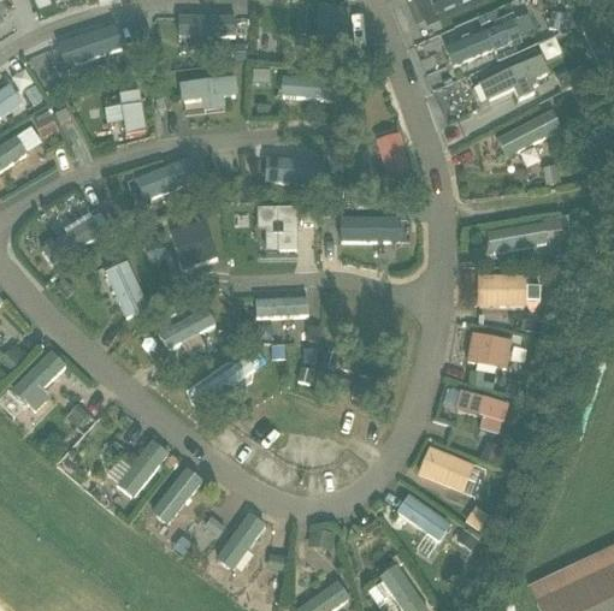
[(412,0),(424,24),(476,0),(412,0)]
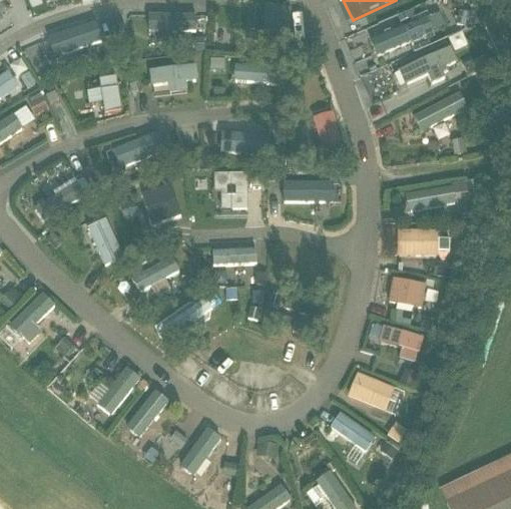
[(429,0),(415,5),(418,17),(436,11),(432,0),(429,0)]
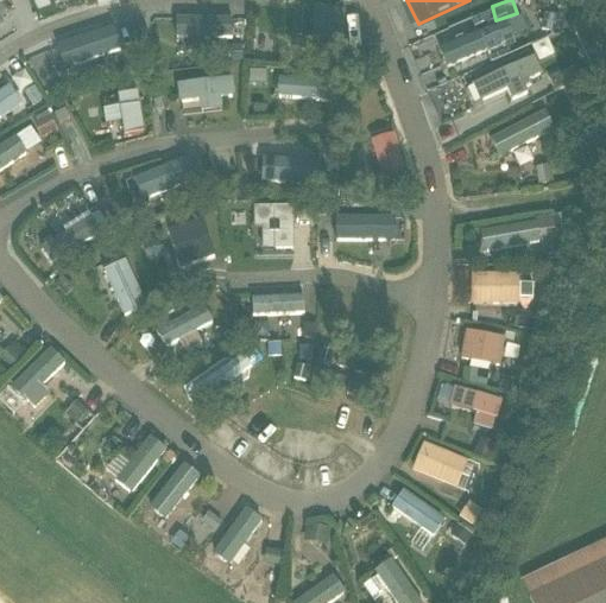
[(342,52),(345,5),(313,4),(310,51),(342,52)]
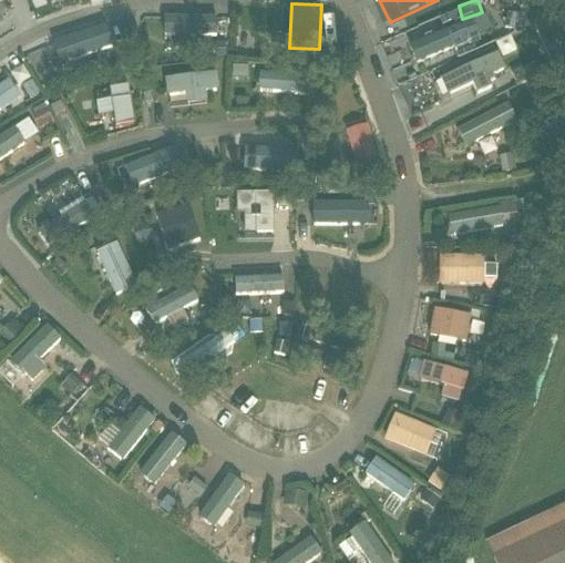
[(412,40),(461,19),(456,8),(408,29),(412,40)]
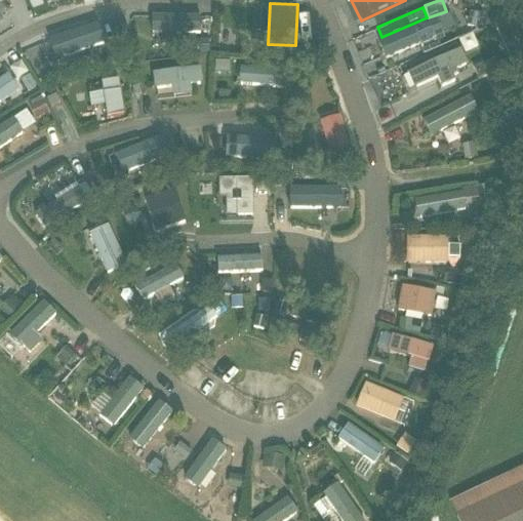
[(176,31),(201,30),(200,10),(151,12),(152,42),(176,41),(176,31)]
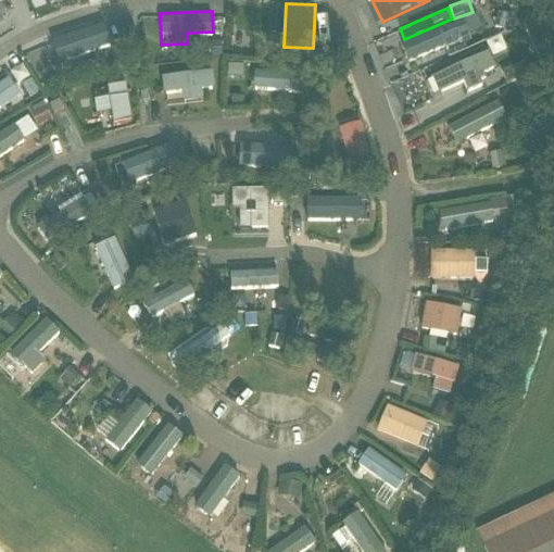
[(406,54),(483,33),(478,15),(401,37),(406,54)]
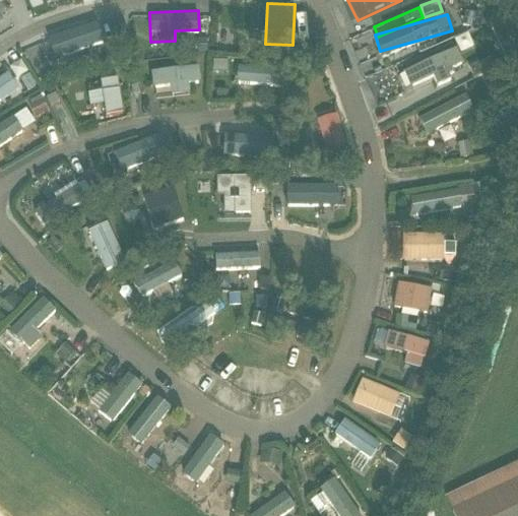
[(85,23),(48,36),(55,58),(92,46),(85,23)]
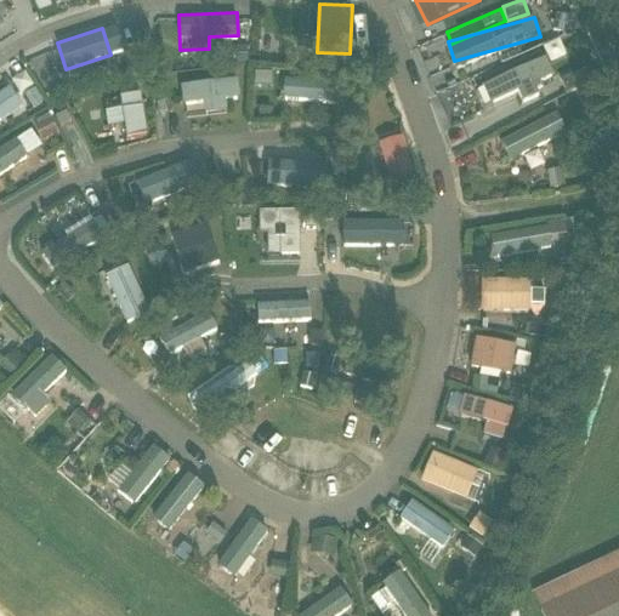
[(551,60),(567,52),(560,38),(544,44),(551,60)]
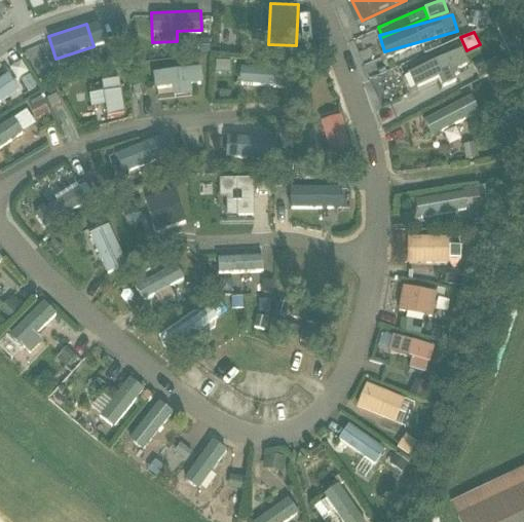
[(439,53),(461,47),(459,39),(437,45),(439,53)]
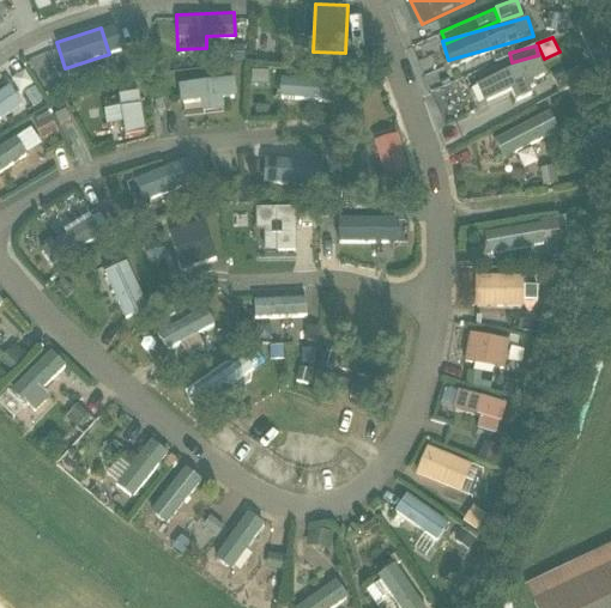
[(510,86),(515,97),(550,81),(538,55),(473,83),(481,98),(510,86)]
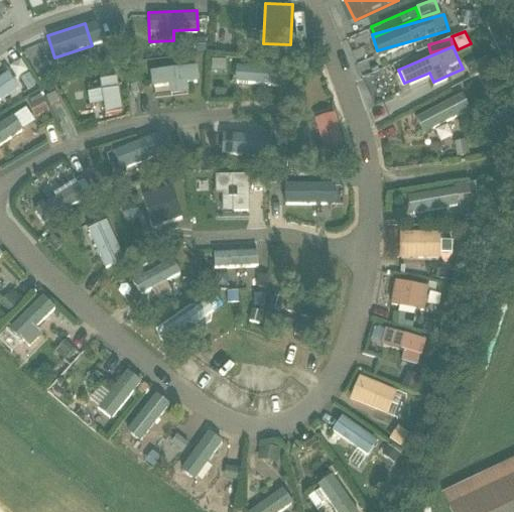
[(225,55),(211,57),(213,69),(227,68),(225,55)]
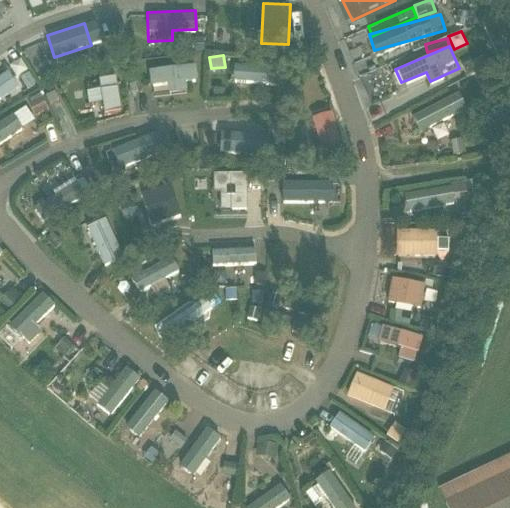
[(24,60),(12,64),(19,82),(30,78),(24,60)]
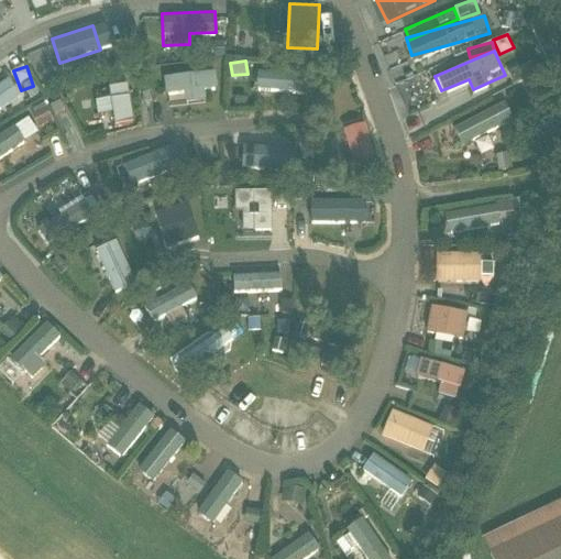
[(255,68),(255,88),(303,89),(303,69),(255,68)]
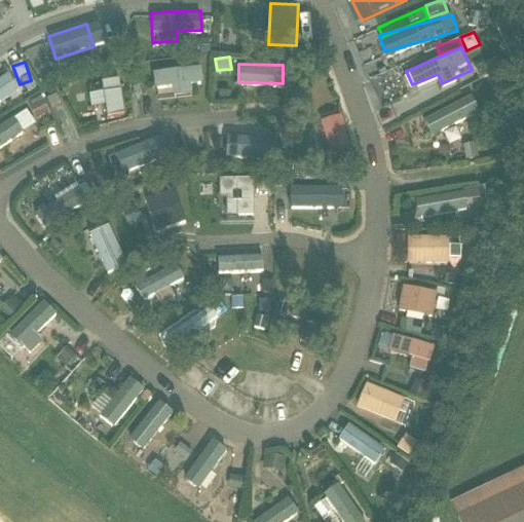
[(153,85),(173,84),(173,92),(190,92),(190,80),(202,79),(201,66),(152,68),(153,85)]
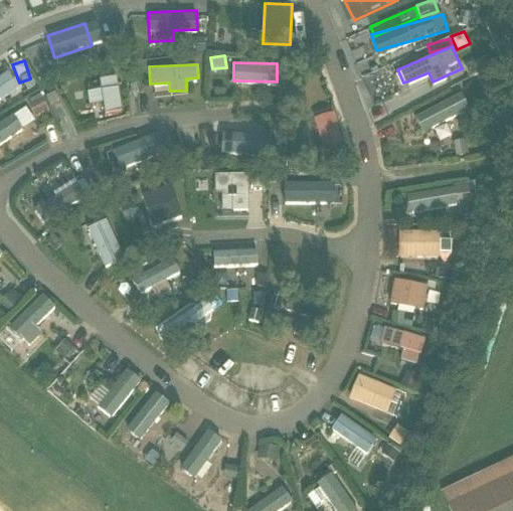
[(0,99),(18,88),(7,70),(0,74),(0,99)]
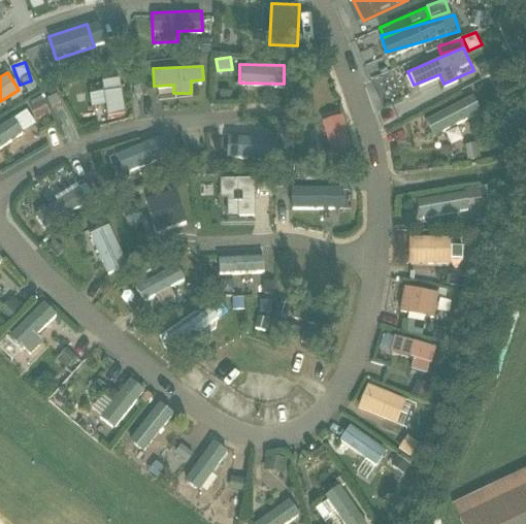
[(92,91),(96,116),(125,110),(119,76),(102,78),(104,89),(92,91)]
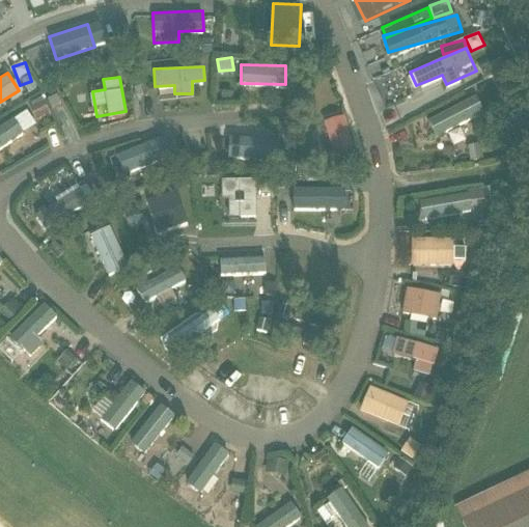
[(425,95),(445,86),(441,77),(420,85),(425,95)]
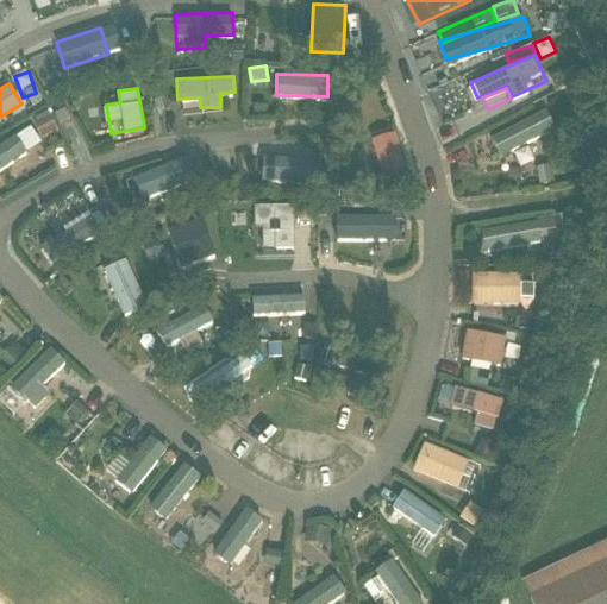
[(489,133),(500,155),(555,127),(544,106),(489,133)]
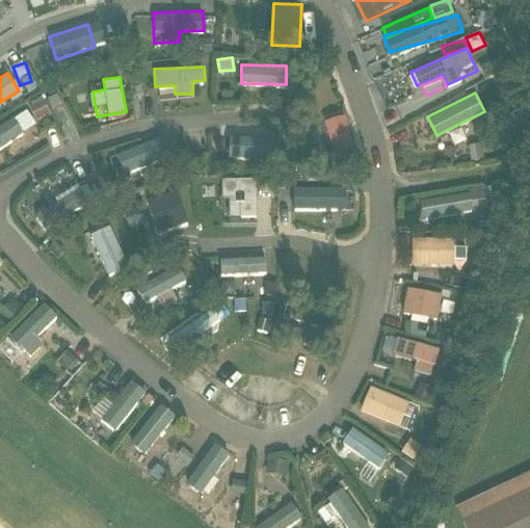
[(44,98),(30,103),(34,117),(48,112),(44,98)]
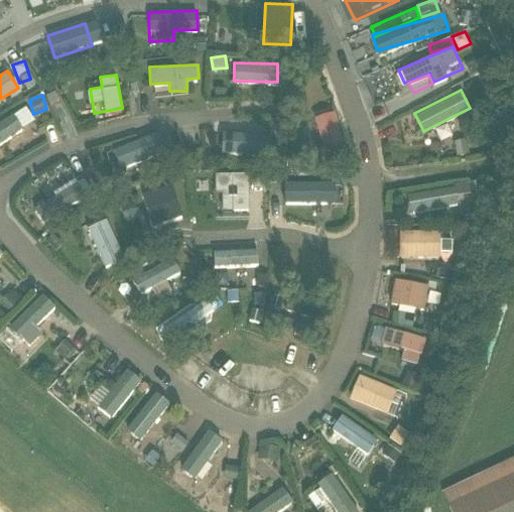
[(0,143),(35,117),(24,103),(0,121),(0,143)]
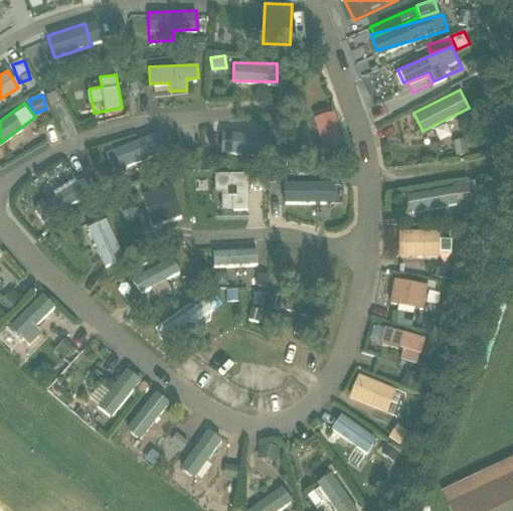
[(333,109),(312,116),(324,151),(345,144),(333,109)]
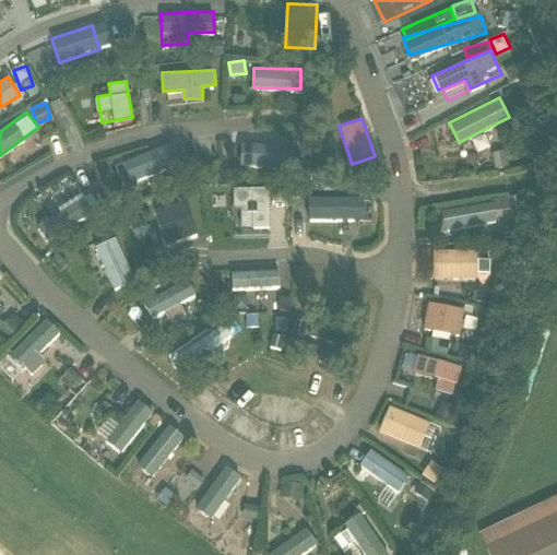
[(129,182),(180,163),(173,141),(120,161),(129,182)]
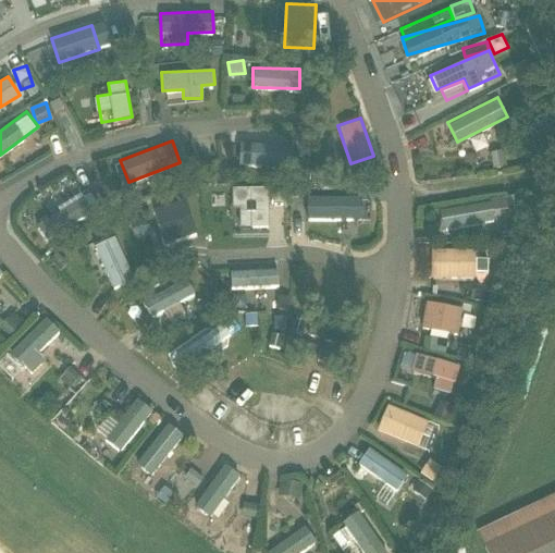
[(292,166),(292,142),(238,140),(237,164),(292,166)]
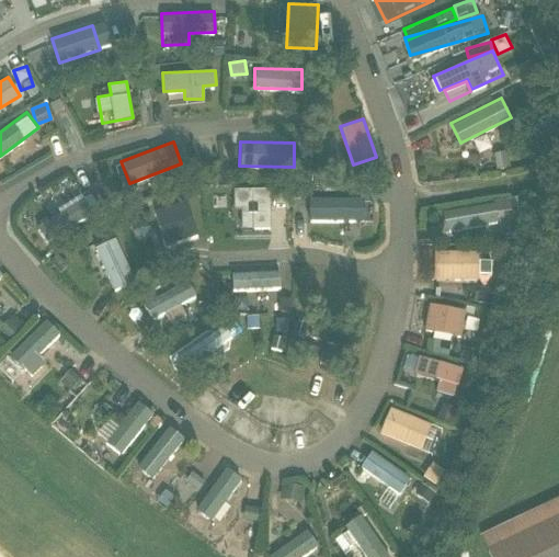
[(49,197),(57,208),(80,191),(72,180),(49,197)]
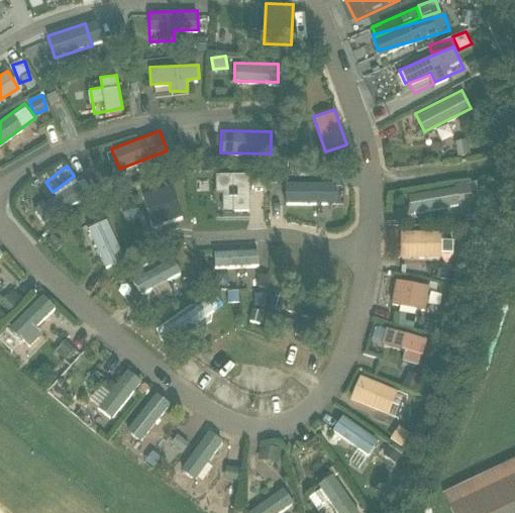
[(214,190),(222,189),(223,209),(248,208),(247,172),(214,173),(214,190)]
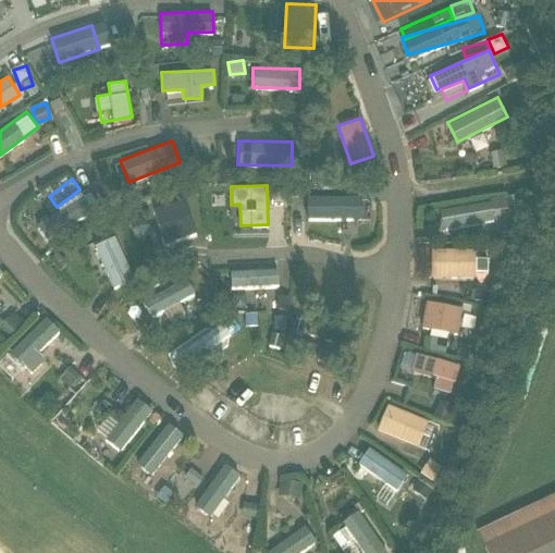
[(46,240),(95,211),(85,193),(36,221),(46,240)]
